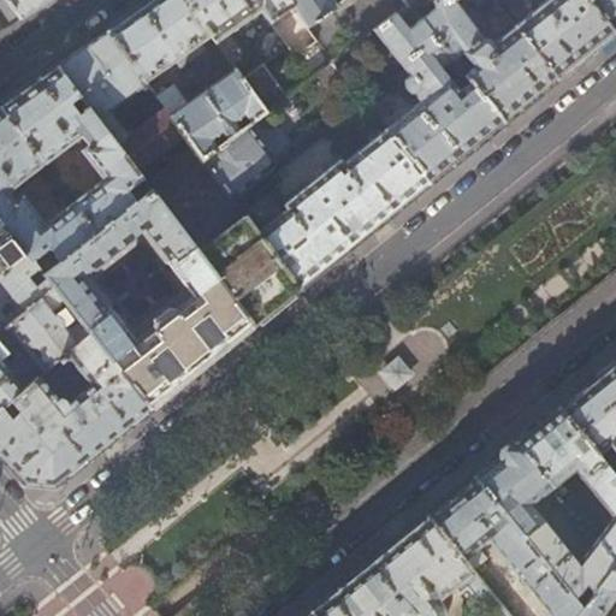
[(5,0),(0,0),(0,24),(11,17),(12,18),(17,16),(5,0)]
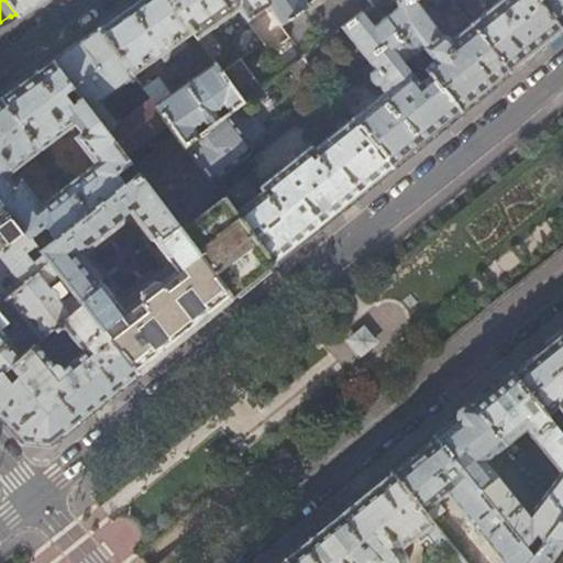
[(4,0),(15,14),(18,17),(41,0),(4,0)]
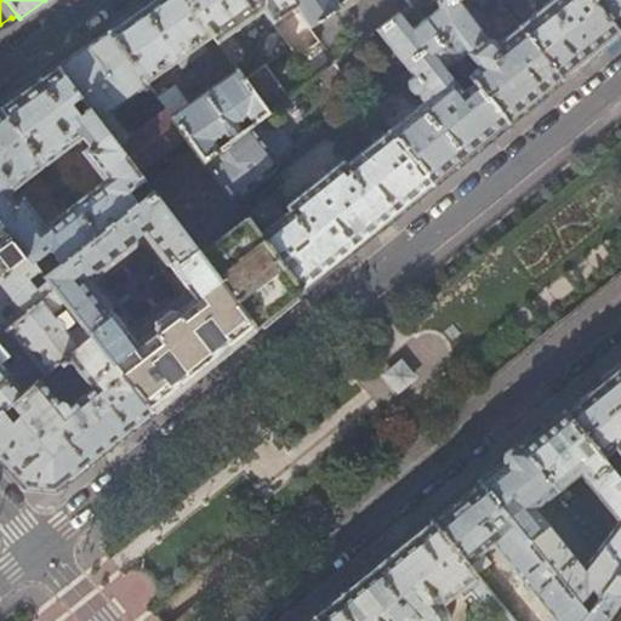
[(151,0),(107,30),(146,83),(178,60),(183,66),(206,50),(208,46),(204,41),(214,35),(187,0),(151,0)]
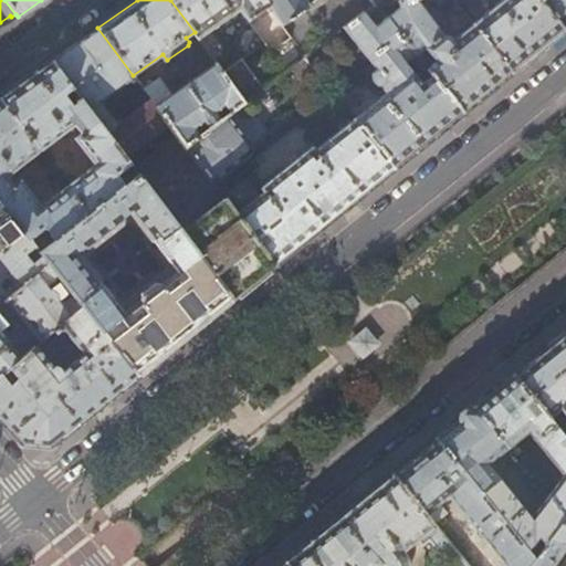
[(170,0),(195,32),(199,38),(241,10),(248,21),(259,13),(269,25),(279,19),(283,27),(284,25),(265,0),(170,0)]
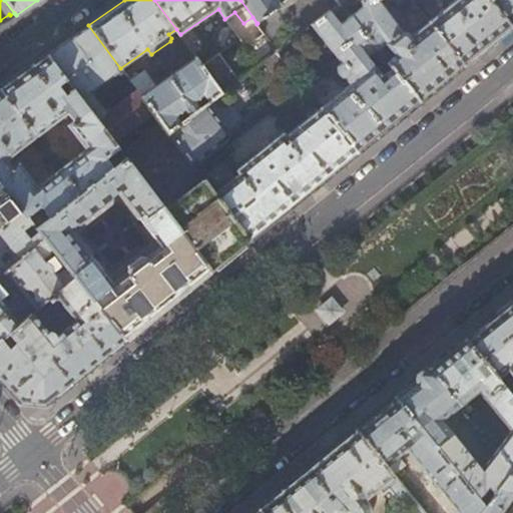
[(240,0),(258,23),(283,6),(278,0),(240,0)]
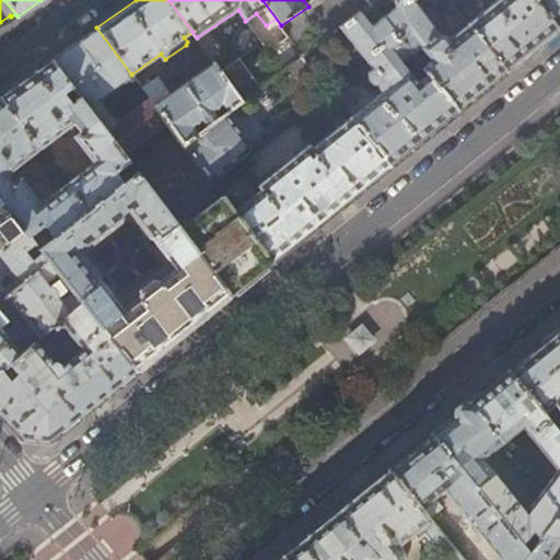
[(440,35),(410,0),(407,0),(395,3),(396,10),(383,20),(410,54),(421,68),(458,112),(478,96),(508,72),(467,24),(455,35),(450,41),(448,39),(447,38),(445,36),(443,36),(441,35),(440,35)]
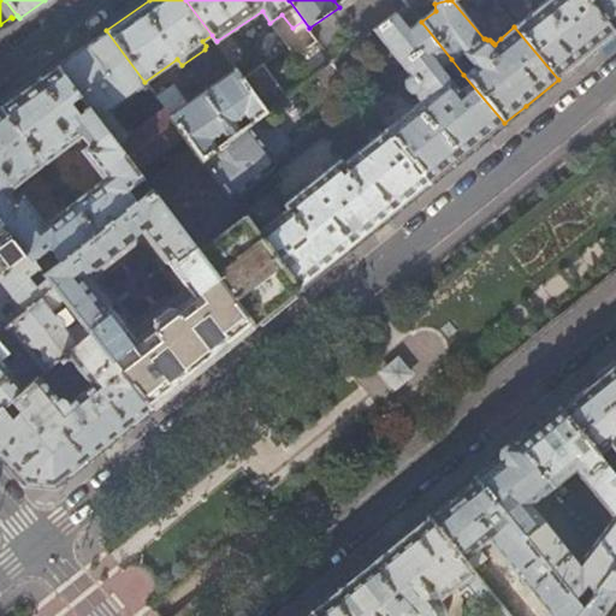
[(514,27),(492,0),(468,0),(501,39),(514,27)]
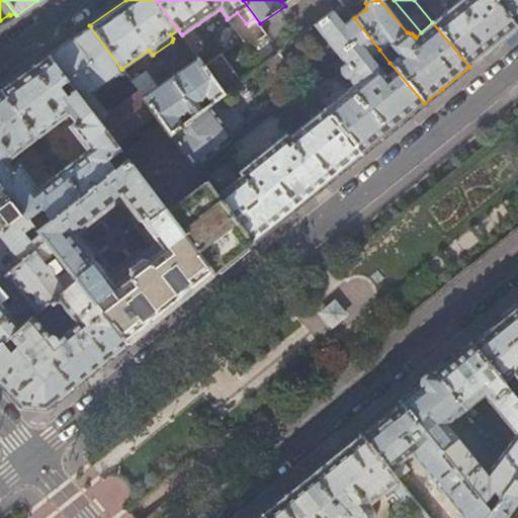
[(495,0),(459,0),(432,22),(469,67),(490,51),(517,29),(495,0)]
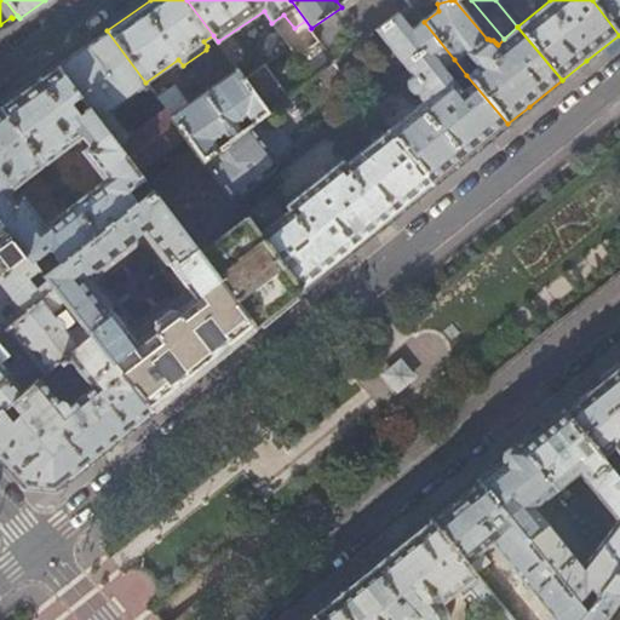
[(619,0),(592,0),(619,35),(619,33),(619,0)]
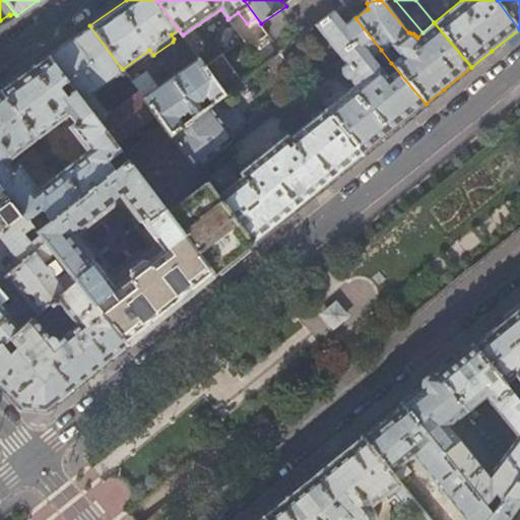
[(371,58),(381,50),(355,18),(348,10),(349,6),(345,7),(317,28),(345,61),(344,62),(342,65),(341,68),(341,69),(342,72),(342,74),(343,75),(346,77),(347,78),(350,78),(350,80),(350,81),(351,83),(353,85),(355,86),(325,111),(362,155),(405,121),(426,104),(391,63),(382,71),(371,58)]
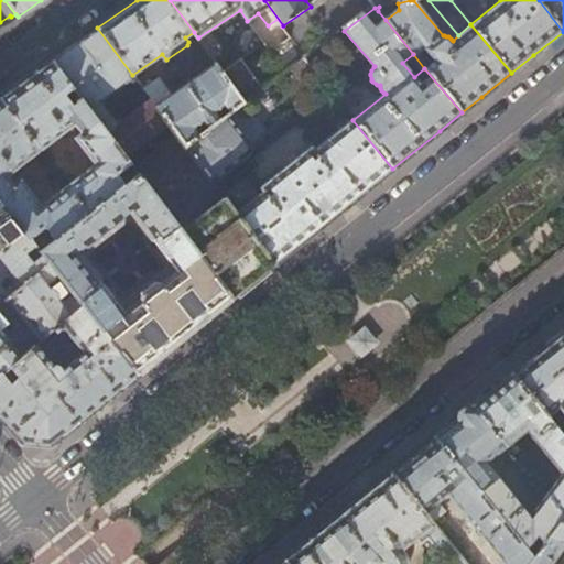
[(74,44),(51,61),(88,109),(104,99),(105,106),(115,119),(120,121),(150,100),(132,75),(97,28),(74,44)]
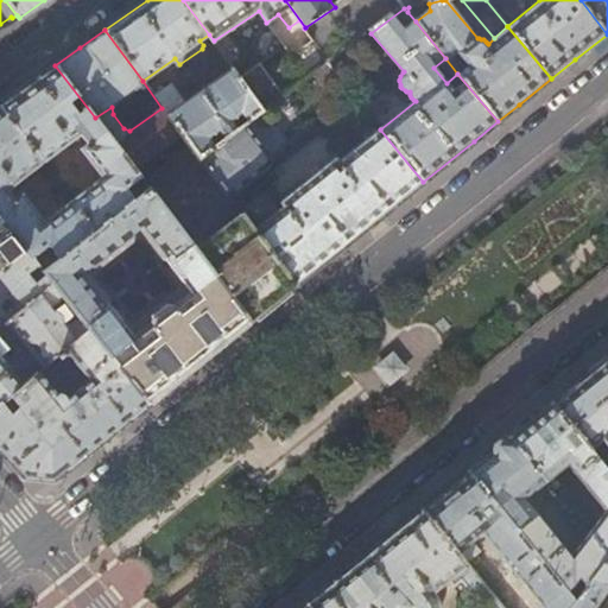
[(261,64),(242,78),(266,111),(285,96),(261,64)]
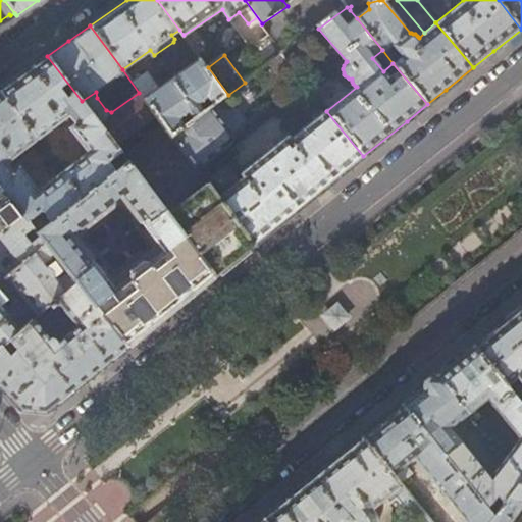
[(22,73),(0,89),(0,91),(38,140),(71,114),(77,122),(91,113),(82,101),(47,56),(22,73)]
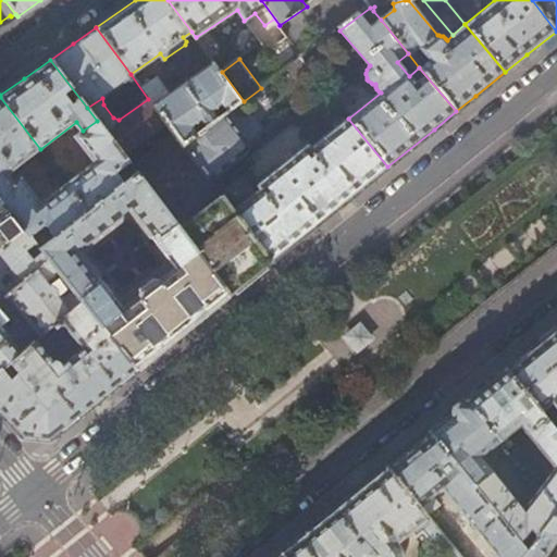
[(231,112),(244,101),(222,72),(214,62),(153,104),(164,120),(174,133),(184,147),(199,135),(192,126),(201,119),(208,128),(221,119),(214,110),(223,102),(231,112)]
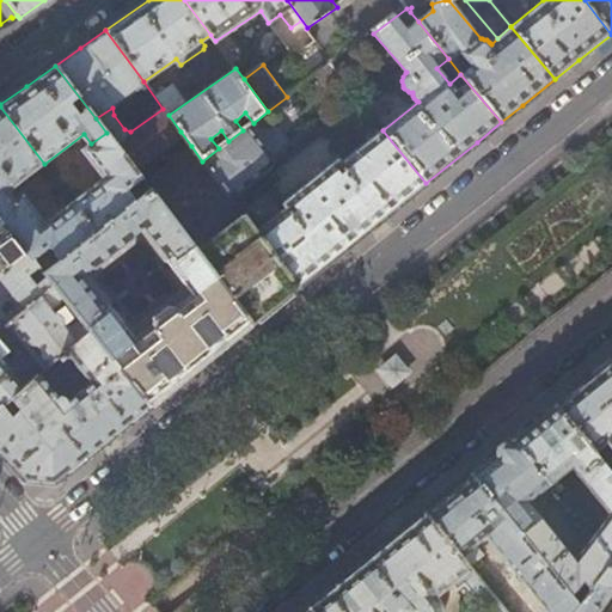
[(0,219),(26,252),(34,261),(51,248),(62,261),(98,232),(74,201),(46,224),(23,195),(16,201),(8,191),(44,164),(0,106),(0,219)]
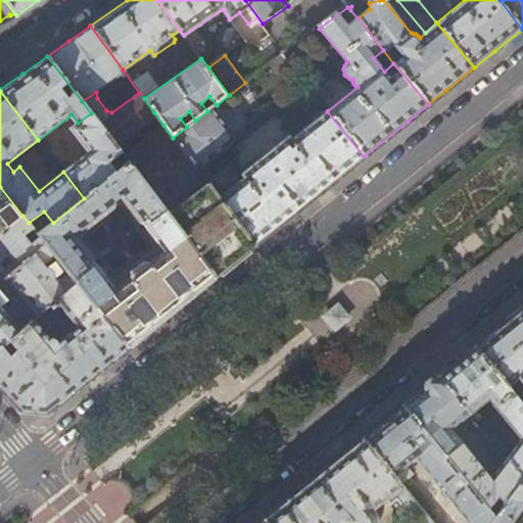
[(214,107),(207,111),(195,121),(187,127),(173,138),(197,171),(231,145),(232,144),(233,143),(233,142),(234,139),(234,137),(234,136),(234,135),(233,133),(214,107)]
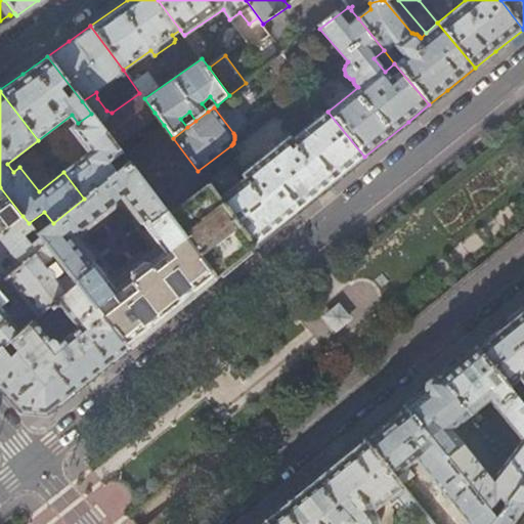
[(364,157),(328,112),(292,139),(289,136),(242,176),(244,179),(218,199),(253,246),(311,200),(364,157)]
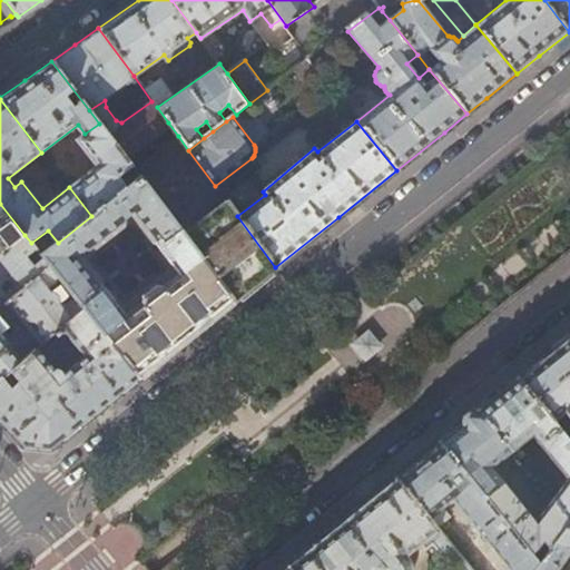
[(178,136),(168,123),(124,156),(131,166),(134,169),(178,136)]
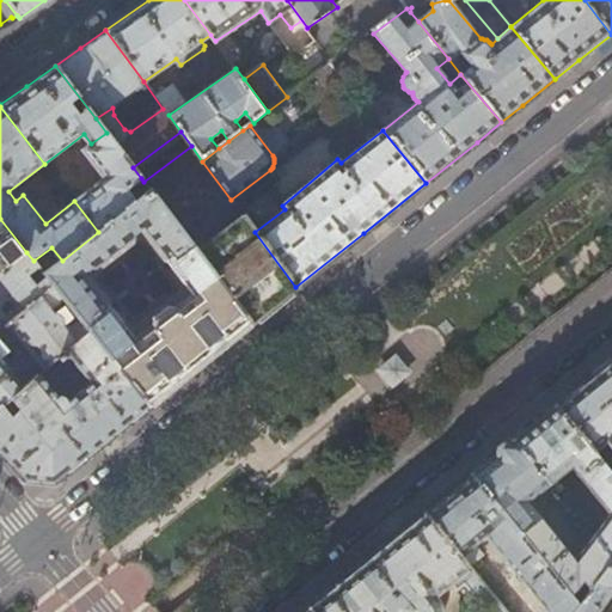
[(133,167),(106,133),(91,144),(84,150),(104,177),(74,201),(98,232),(136,201),(128,189),(141,178),(133,167)]
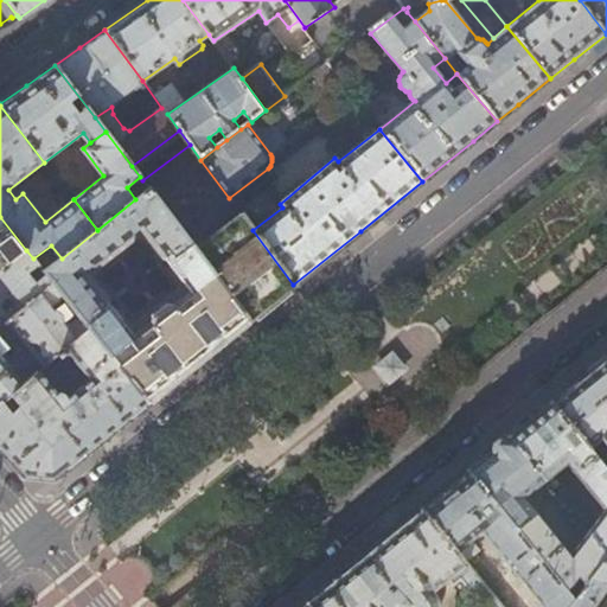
[(229,198),(200,160),(190,145),(142,180),(149,189),(249,320),(278,298),(293,285),(253,230),(229,198)]
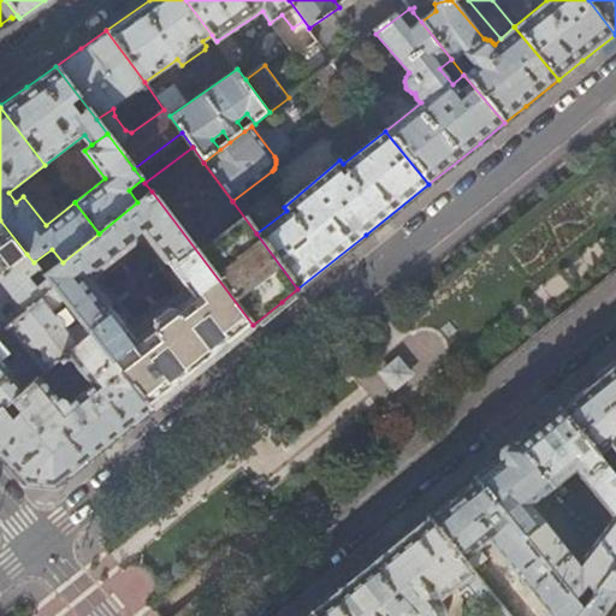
[(63,262),(45,277),(54,289),(64,301),(80,320),(90,333),(149,409),(201,367),(253,325),(152,191),(137,202),(99,234),(63,262)]
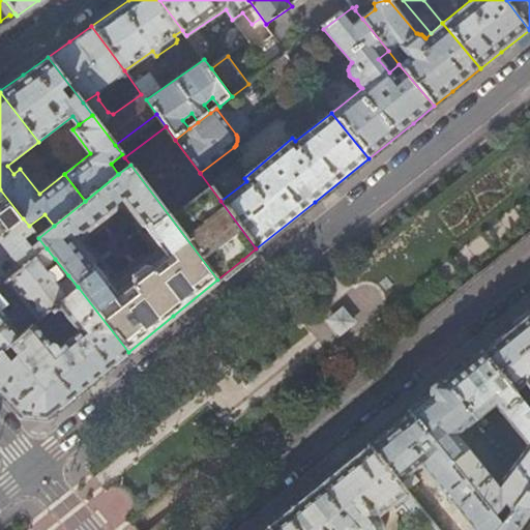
[(0,189),(0,236),(23,218),(0,189)]
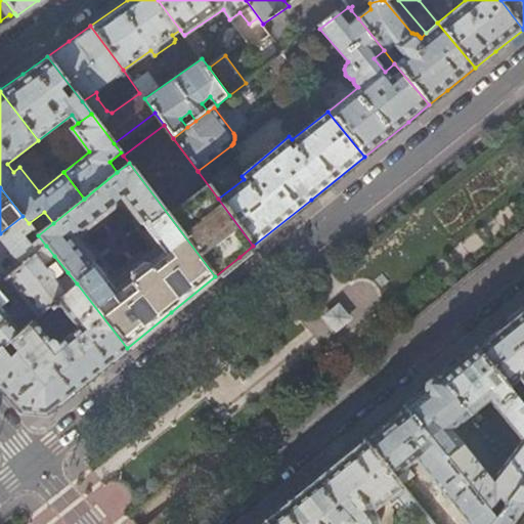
[(38,235),(29,223),(23,216),(0,233),(0,239),(22,266),(46,246),(38,235)]
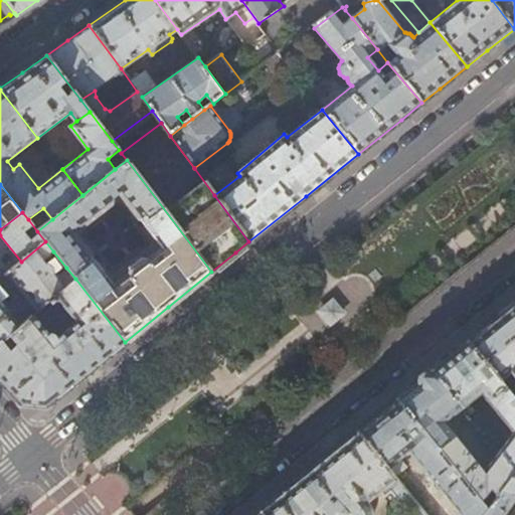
[(41,262),(53,251),(45,241),(21,262),(7,273),(33,307),(36,311),(54,297),(75,279),(66,268),(54,278),(52,275),(52,274),(52,273),(52,271),(52,270),(51,268),(50,266),(49,266),(47,265),(46,264),(44,264),(43,264),(41,262)]
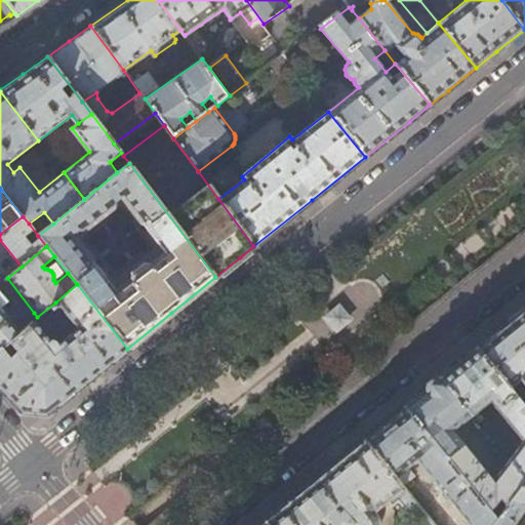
[(77,284),(55,303),(54,304),(55,305),(55,306),(55,307),(57,308),(58,309),(59,309),(61,309),(76,330),(56,347),(52,342),(52,341),(51,341),(49,341),(48,341),(32,322),(0,348),(0,388),(21,411),(46,413),(83,384),(127,349),(77,284)]
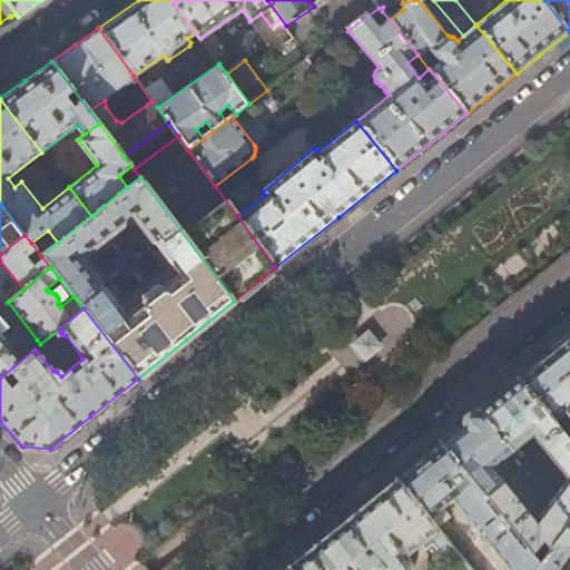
[(350,344),(364,362),(383,347),(369,330),(350,344)]
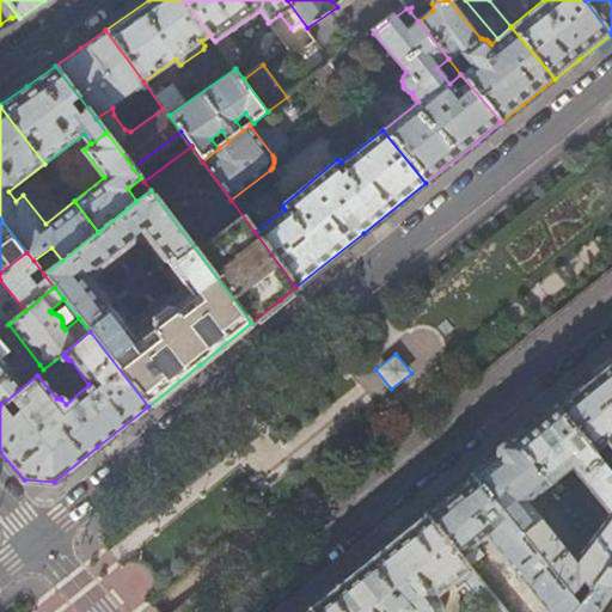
[(0,405),(37,375),(43,369),(40,365),(19,381),(11,371),(11,369),(0,356),(0,405)]
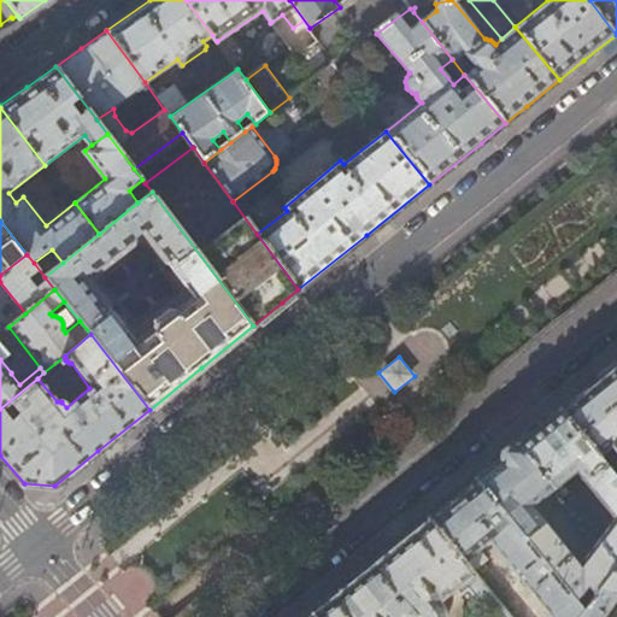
[(616,362),(594,380),(560,409),(585,438),(594,448),(616,476),(616,362)]
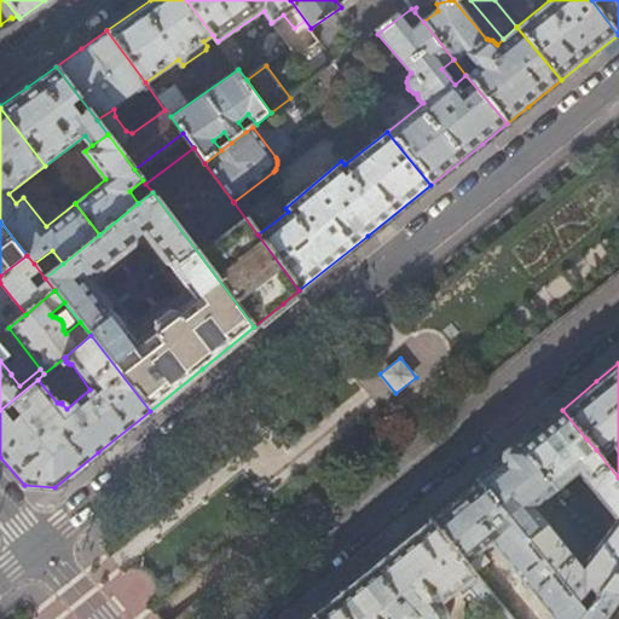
[(586,439),(562,410),(542,427),(519,444),(555,490),(565,482),(578,472),(617,521),(600,544),(618,566),(618,562),(618,478),(596,450),(586,457),(578,446),(586,439)]
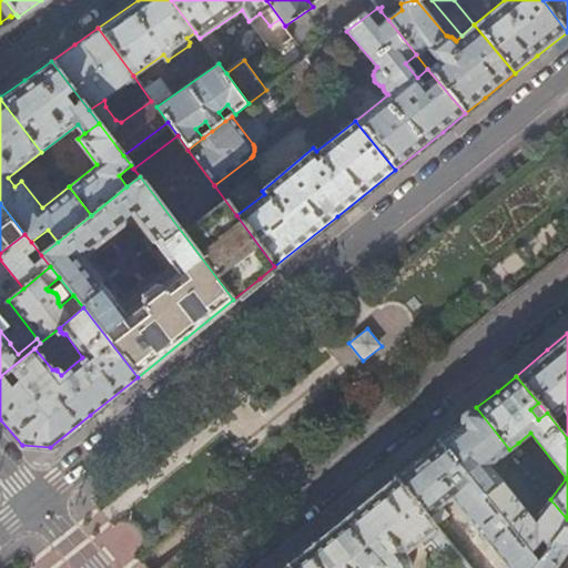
[(458,423),(437,440),(529,553),(537,541),(544,550),(567,519),(550,499),(535,519),(490,465),(509,449),(476,407),(458,423)]
